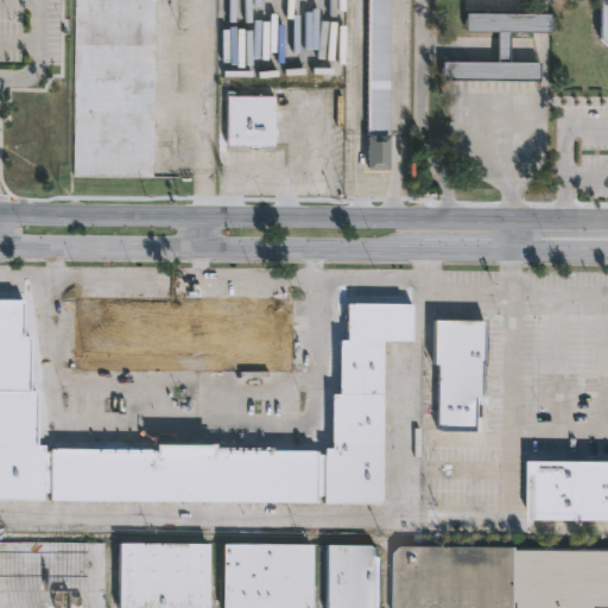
[(74,106),(74,0),(157,0),(157,21),(154,21),(153,65),(157,65),(157,87),(153,87),(153,131),(157,131),(157,157),(153,157),(153,177),(73,176),(74,124),(74,106)]
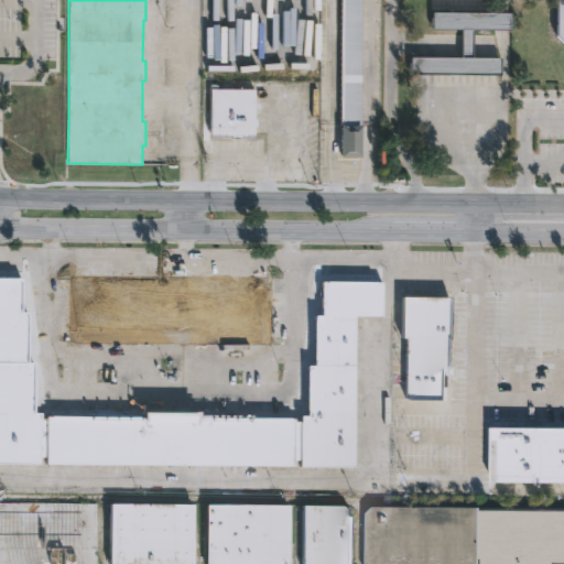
[(360,0),(360,156),(340,156),(340,0),(360,0)]
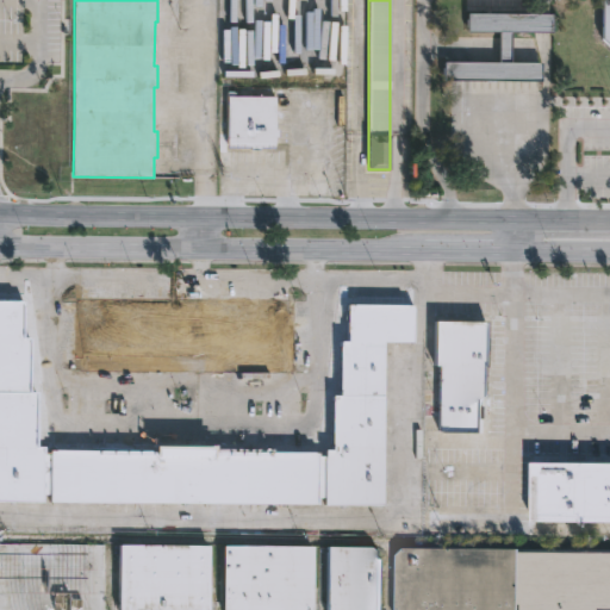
[(498,33),(466,33),(466,14),(552,16),(552,35),(498,33)]
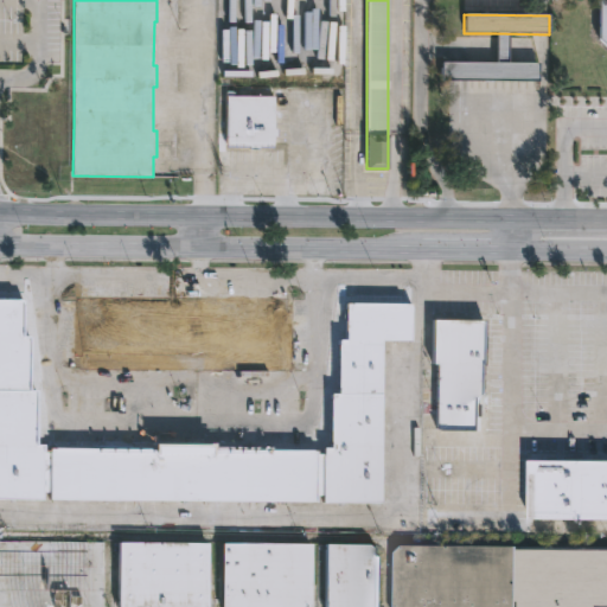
[(505,34),(505,49),(505,63),(516,63),(537,63),(537,83),(516,83),(475,82),(440,82),(440,64),(475,64),(496,64),(496,49),(496,33),(505,34)]
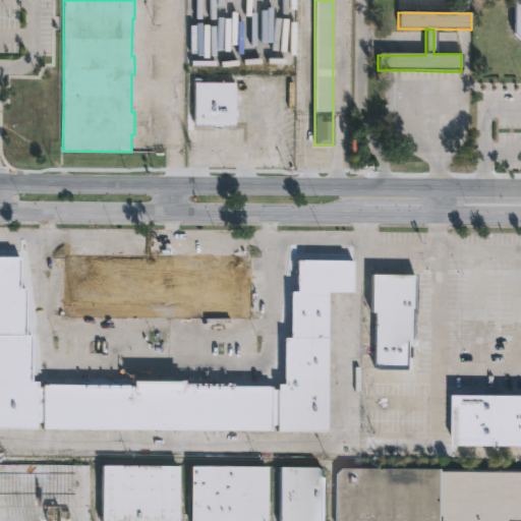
[(233,128),(193,127),(193,81),(234,82),(233,128)]
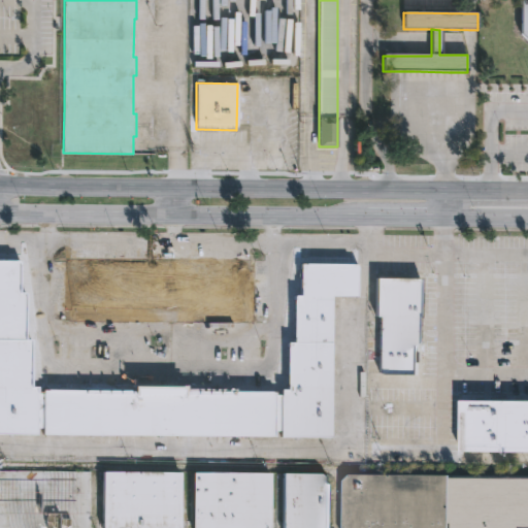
[(352,259),(352,264),(357,264),(356,296),(332,296),(330,437),(281,436),(281,431),(274,431),(274,436),(41,433),(41,428),(35,428),(35,434),(0,433),(0,260),(19,261),(19,292),(25,292),(24,340),(30,340),(30,345),(35,345),(35,381),(30,381),(30,387),(37,387),(37,393),(42,393),(42,390),(47,390),(47,386),(79,386),(79,388),(87,388),(87,386),(130,386),(130,388),(137,388),(137,386),(179,387),(179,389),(187,390),(187,387),(230,387),(229,389),(237,390),(237,387),(269,387),(269,393),(275,393),(274,396),(281,396),(281,390),(288,390),(288,384),(283,384),(283,350),(287,350),(287,342),(294,342),(294,325),(289,325),(290,300),(294,300),(295,296),(301,296),(301,264),(315,264),(315,259),(352,259)]
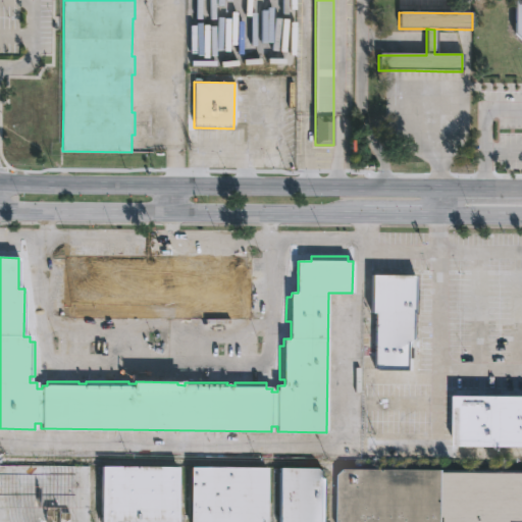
[(217,258),(217,261),(222,261),(222,259),(242,259),(241,264),(245,264),(244,310),(167,310),(167,315),(148,315),(148,310),(142,310),(142,314),(127,314),(127,310),(114,310),(114,315),(99,315),(99,309),(93,309),(93,314),(76,314),(76,309),(70,309),(70,263),(76,263),(76,258),(93,258),(93,261),(99,261),(99,258),(117,258),(117,261),(123,261),(123,258),(143,258),(143,261),(149,261),(149,259),(167,259),(167,261),(173,261),(173,258),(193,258),(193,261),(198,261),(198,258),(217,258)]
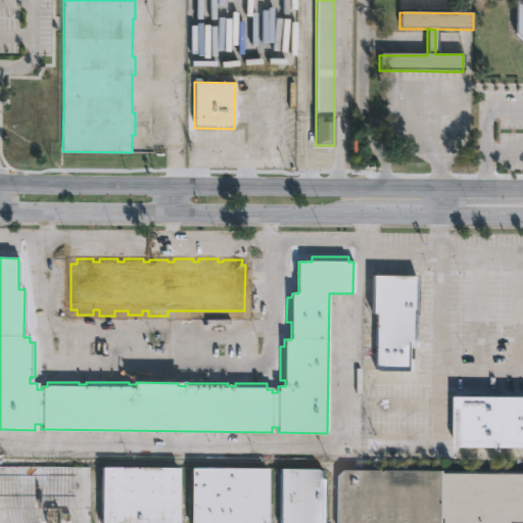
[(422,269),(421,370),(376,370),(376,357),(365,357),(365,348),(376,348),(376,313),(373,313),(373,269),(422,269)]
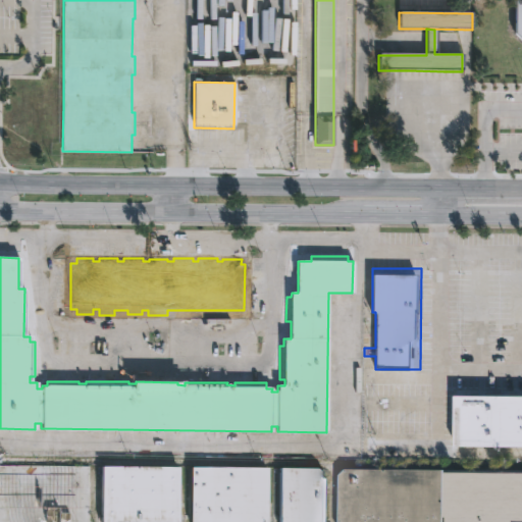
[(521,396),(521,446),(456,446),(456,396),(521,396)]
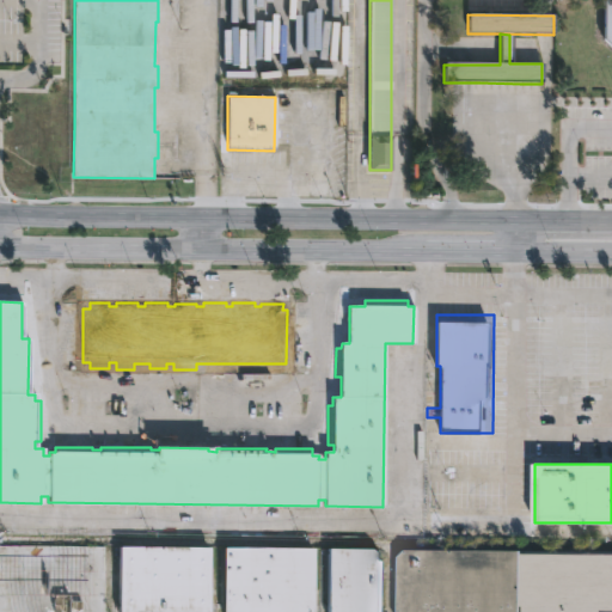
[(103,611),(0,611),(0,546),(104,548),(103,611)]
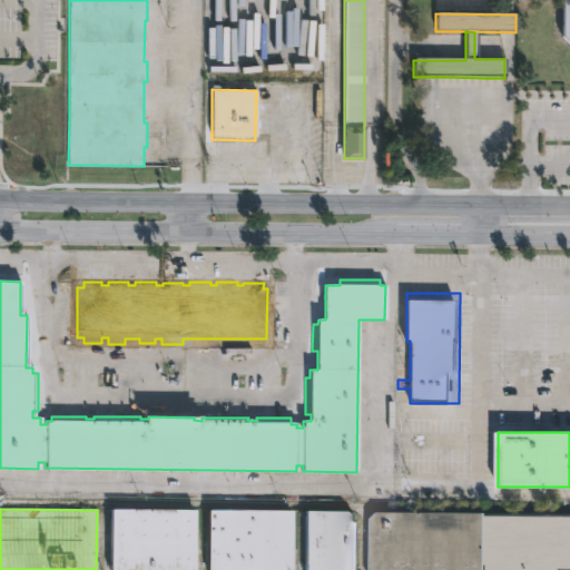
[(109,569),(110,509),(194,510),(193,569),(109,569)]
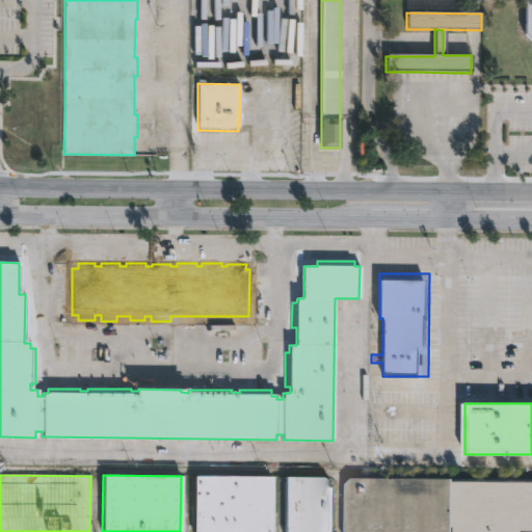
[(271,531),(193,531),(193,476),(271,477),(271,531)]
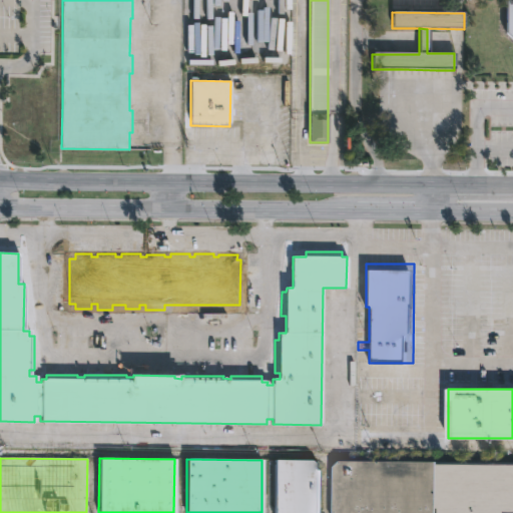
[(314,512),(268,512),(269,460),(306,460),(314,470),(314,512)]
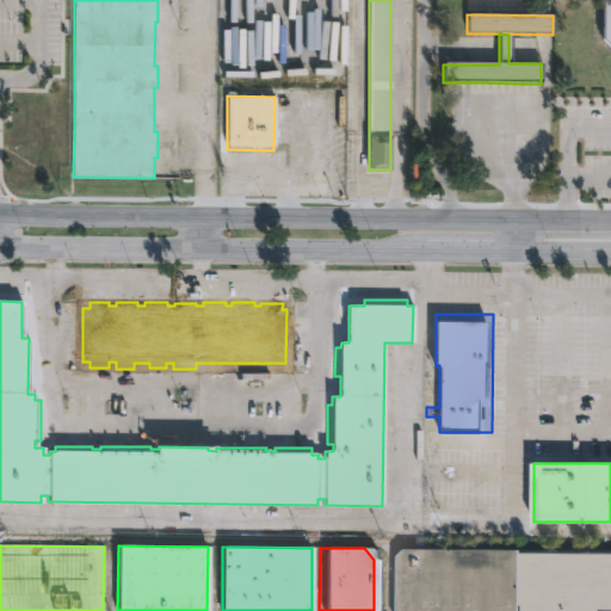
[(610,610),(399,610),(399,555),(406,548),(610,550),(610,610)]
